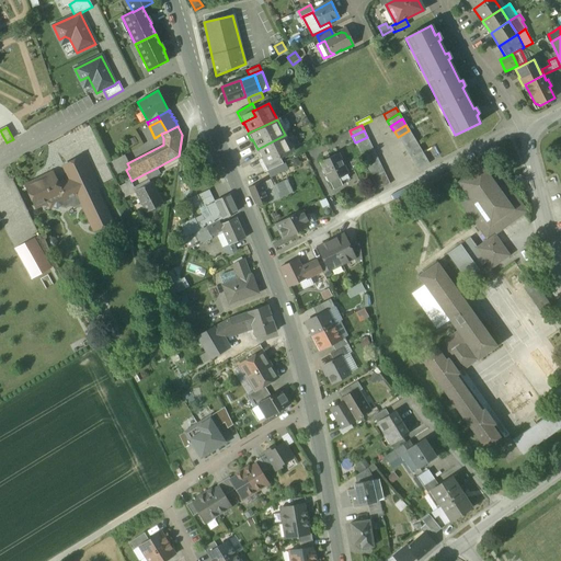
[(412,136),(409,130),(398,137),(401,142),(412,136)]
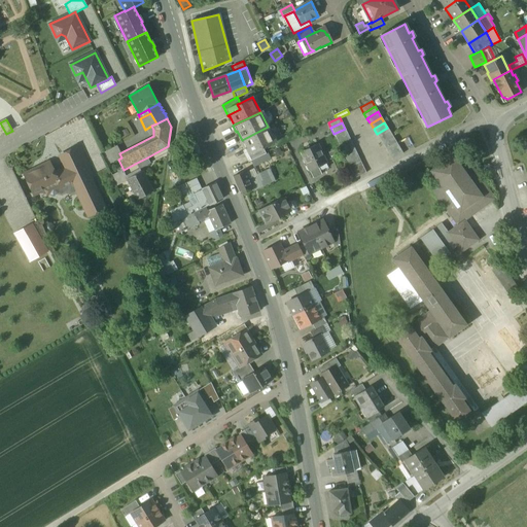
[(276,142),(268,127),(242,140),(246,148),(244,149),(245,150),(257,145),(259,150),(262,149),(276,142)]
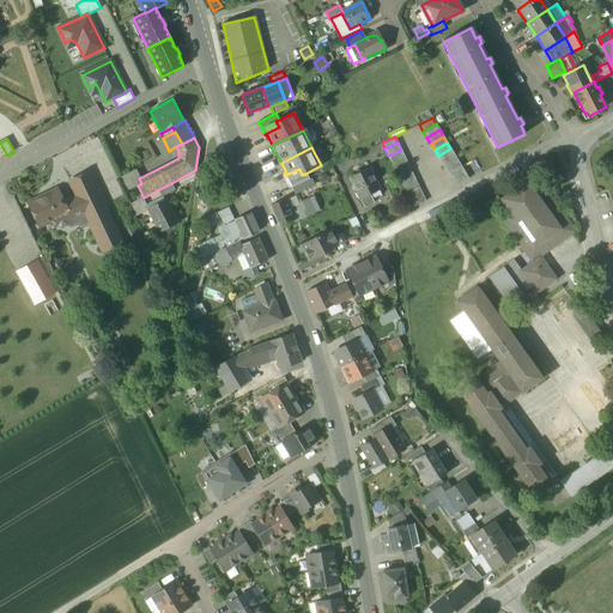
[(454,155),(450,149),(438,156),(442,162),(454,155)]
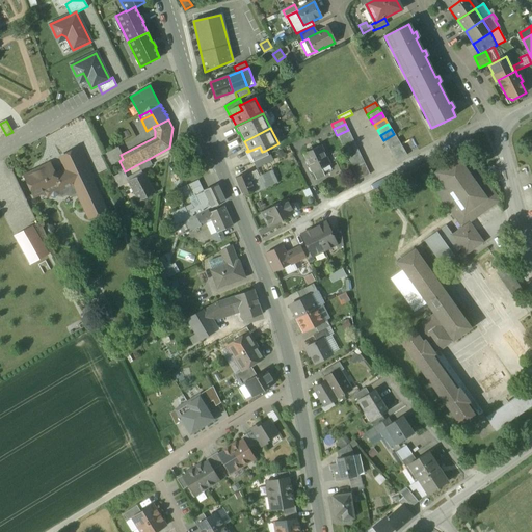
[(337,135),(340,140),(351,135),(348,130),(337,135)]
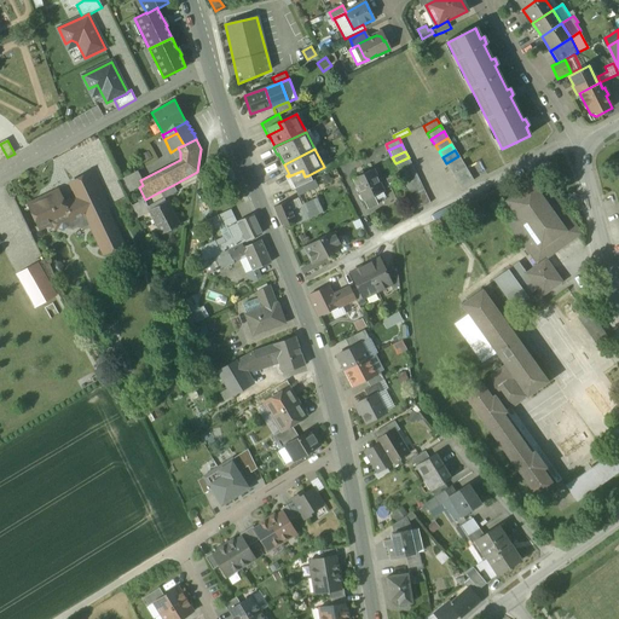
[(463,162),(458,156),(446,163),(450,171),(463,162)]
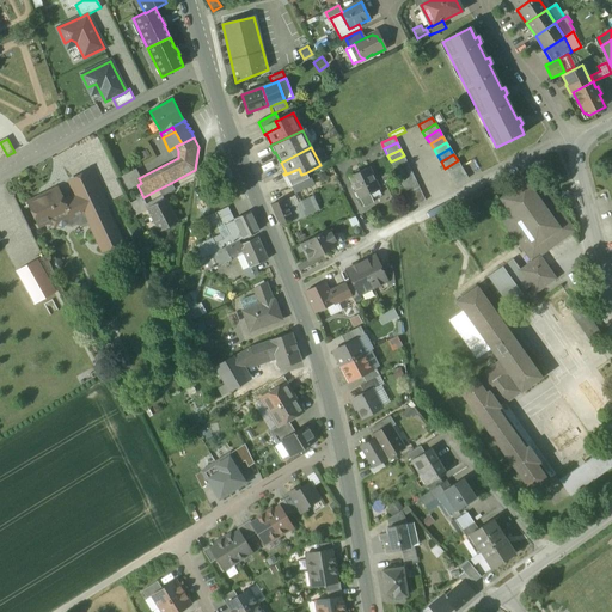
[(391,161),(393,169),(407,163),(404,155),(391,161)]
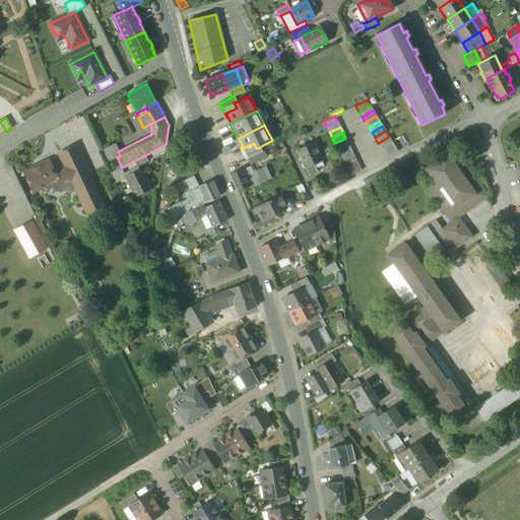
[(391,141),(389,136),(378,143),(381,148),(391,141)]
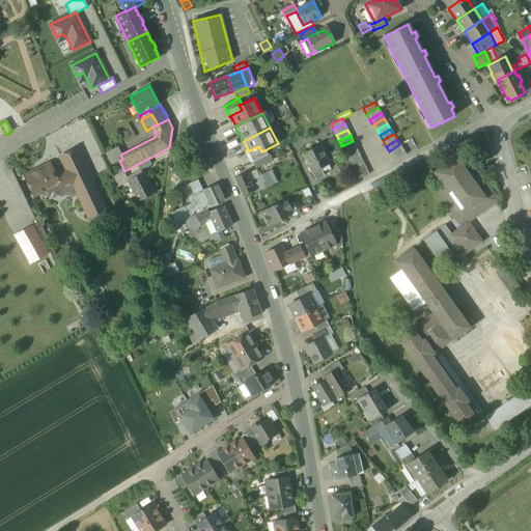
[(341,146),(344,151),(356,146),(353,141),(341,146)]
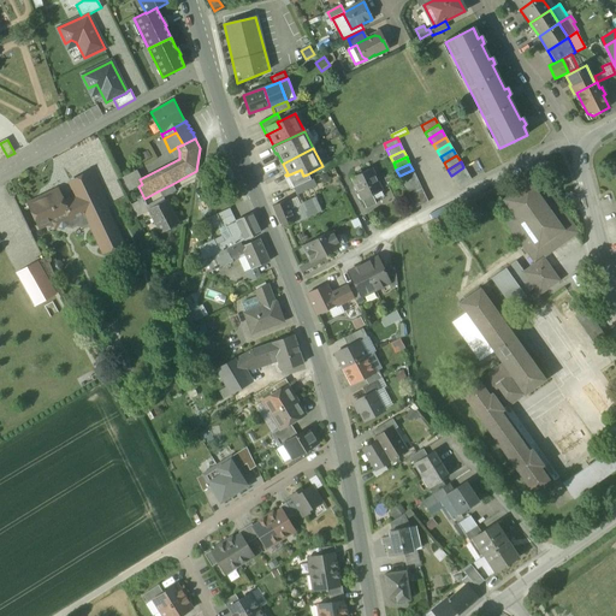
[(468,175),(463,167),(451,176),(455,182),(468,175)]
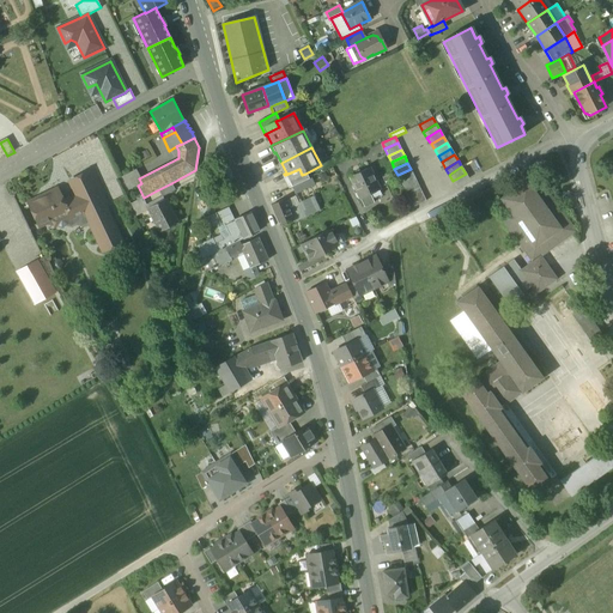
[(285,175),(291,188),(309,180),(305,174),(302,175),(299,169),(285,175)]
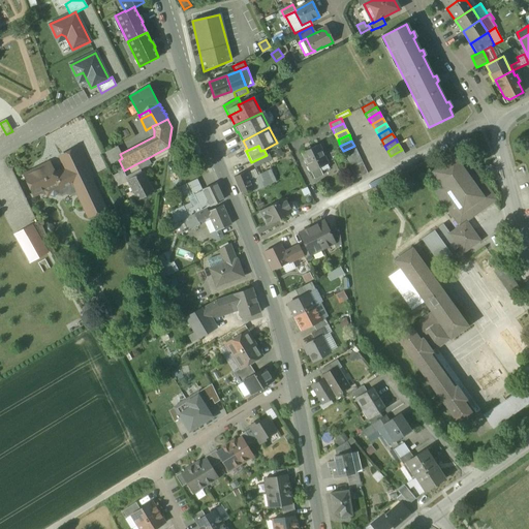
[(302,153),(310,172),(320,167),(328,164),(319,146),(302,153)]
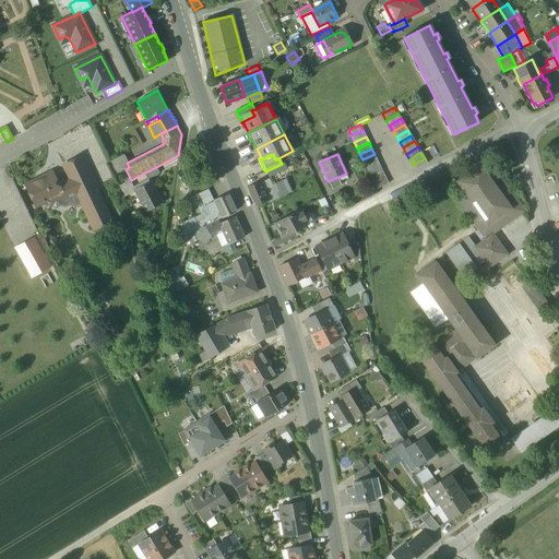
[(363,159),(366,166),(378,159),(375,154),(363,159)]
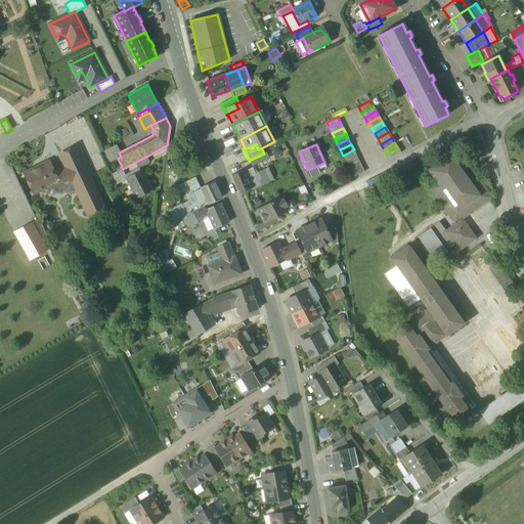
[(59,156),(64,167),(66,167),(73,182),(89,175),(89,176),(91,175),(78,146),(59,156)]
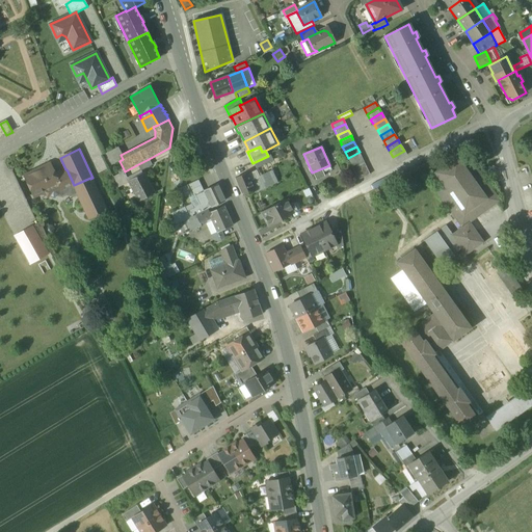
[(108,167),(120,161),(123,159),(121,155),(116,149),(103,156),(108,167)]
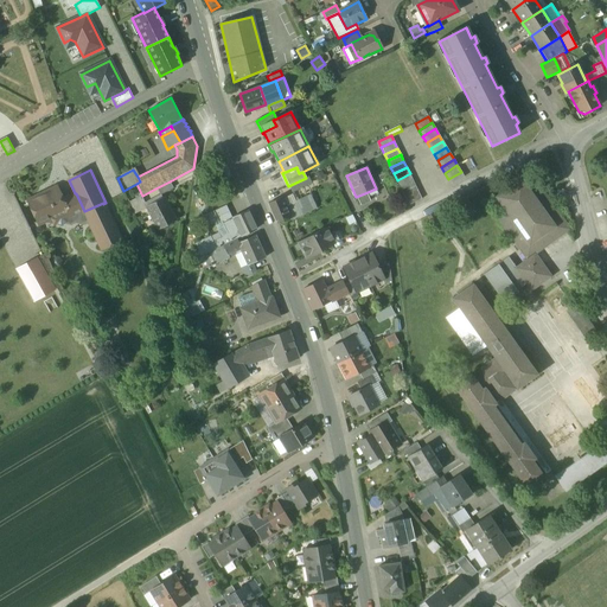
[(465,178),(461,172),(448,179),(452,185),(465,178)]
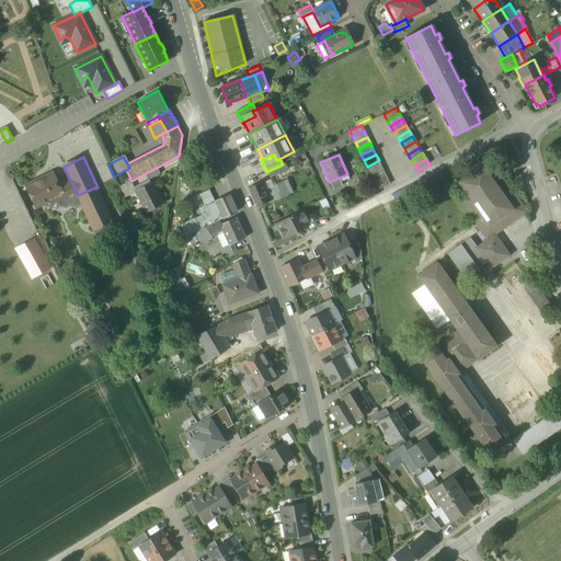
[(367,167),(369,172),(381,167),(379,160),(367,167)]
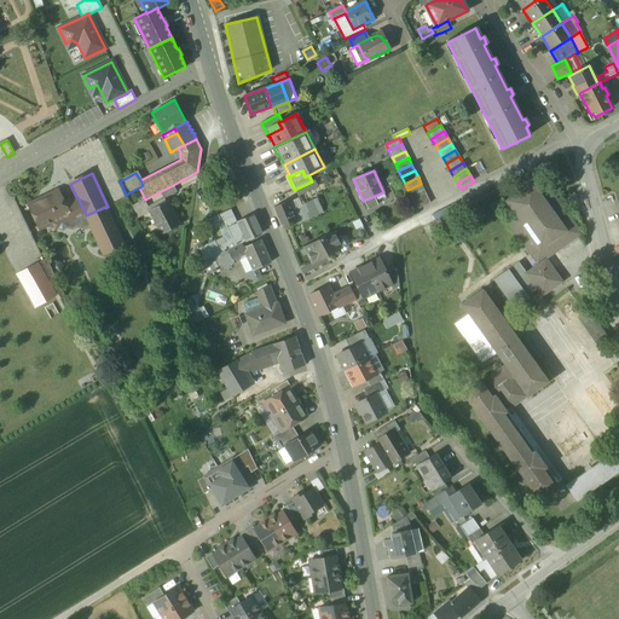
[(312,181),(294,190),(298,197),(317,189),(313,180),(312,181)]
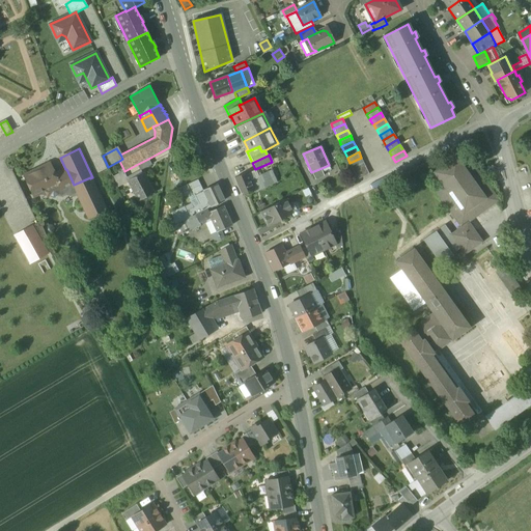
[(432,189),(460,228),(468,223),(499,201),(471,162),(463,167),(455,157),(432,172),(441,183),(432,189)]
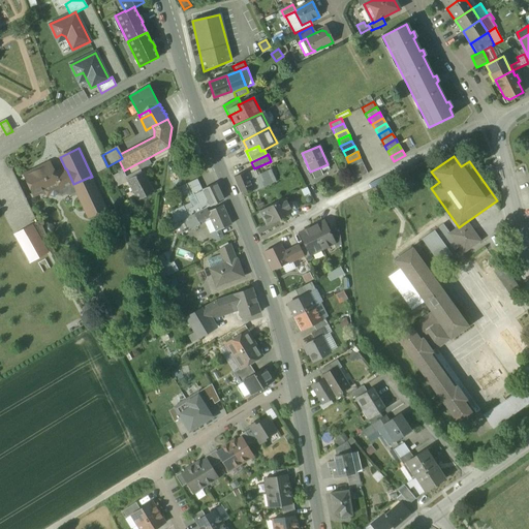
[(348,162),(351,168),(363,162),(360,157),(348,162)]
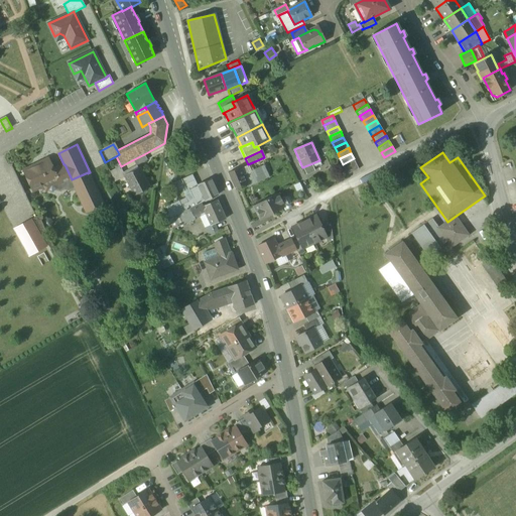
[(132,160),(136,165),(147,160),(144,154),(132,160)]
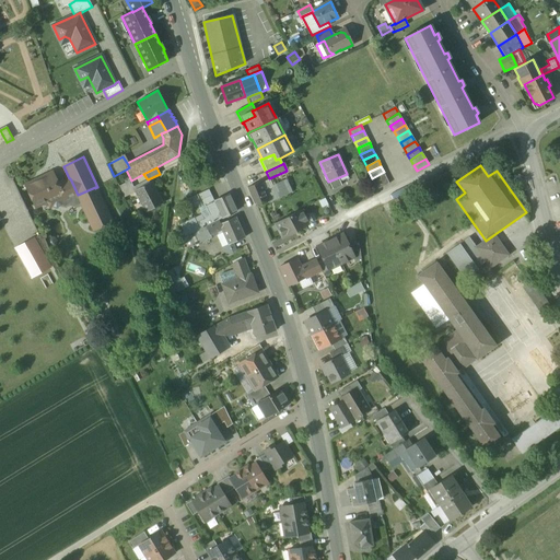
[(372,178),(375,184),(387,178),(384,172),(372,178)]
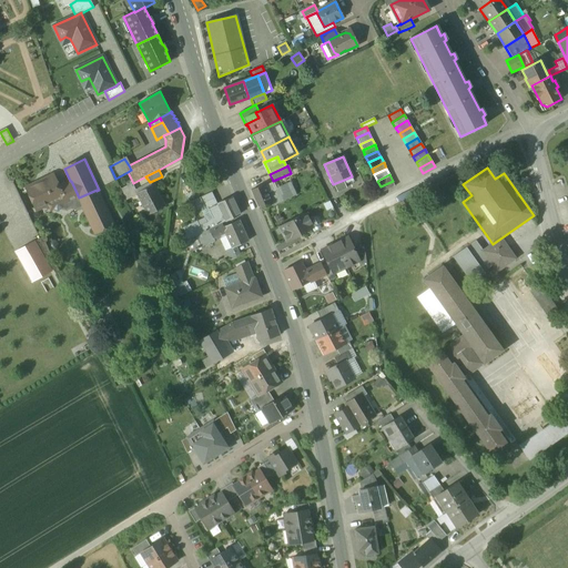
[(47,203),(61,195),(62,195),(58,188),(53,176),(27,189),(36,209),(39,209),(42,209),(46,206),(47,203)]
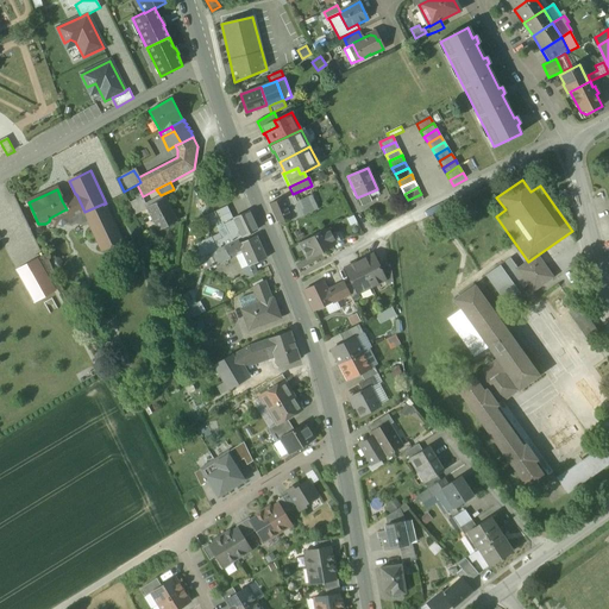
[(372,202),(369,193),(357,198),(362,207),(372,202)]
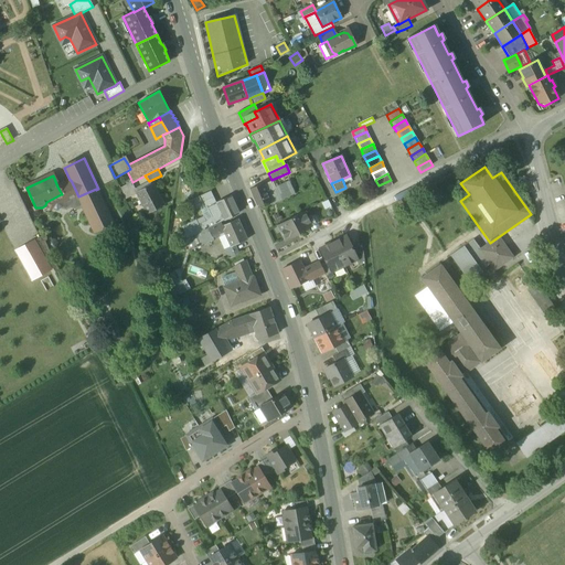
[(61,194),(65,203),(78,196),(71,180),(70,180),(57,187),(62,194),(61,194)]
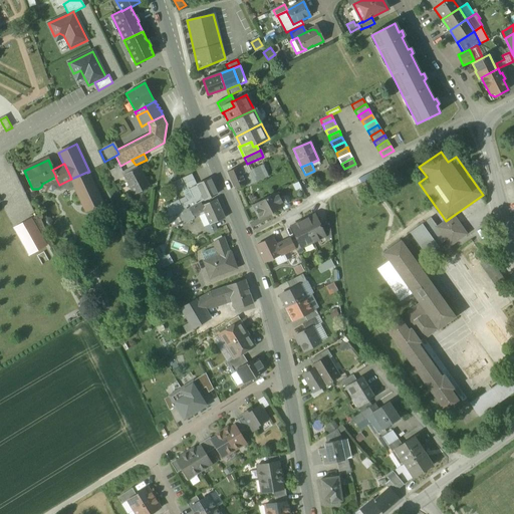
[(357,170),(355,164),(344,169),(346,175),(357,170)]
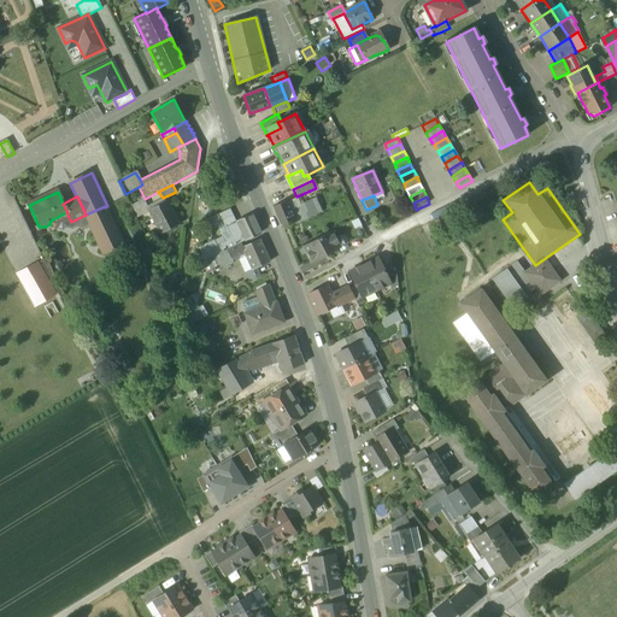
[(301,198),(288,204),(292,213),(303,209),(305,207),(304,204),(301,198)]
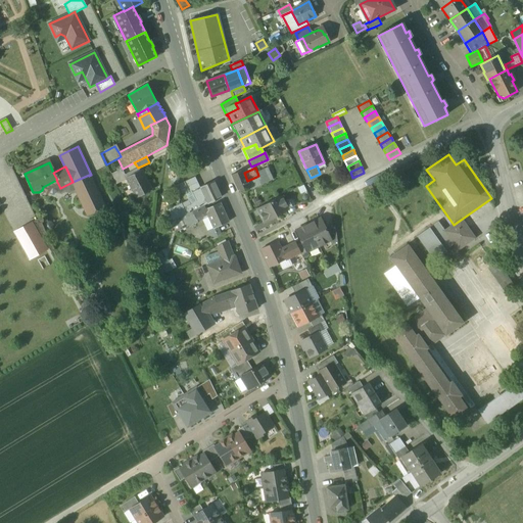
[(110,175),(115,184),(127,179),(126,177),(122,169),(110,175)]
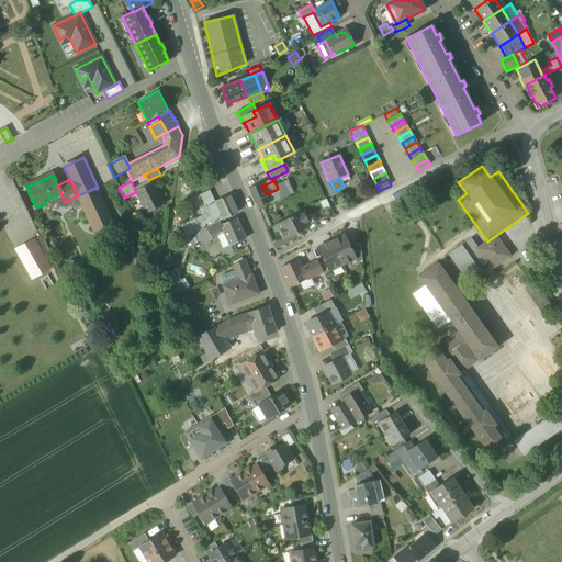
[(276,190),(279,199),(292,193),(287,181),(277,186),(278,189),(276,190)]
